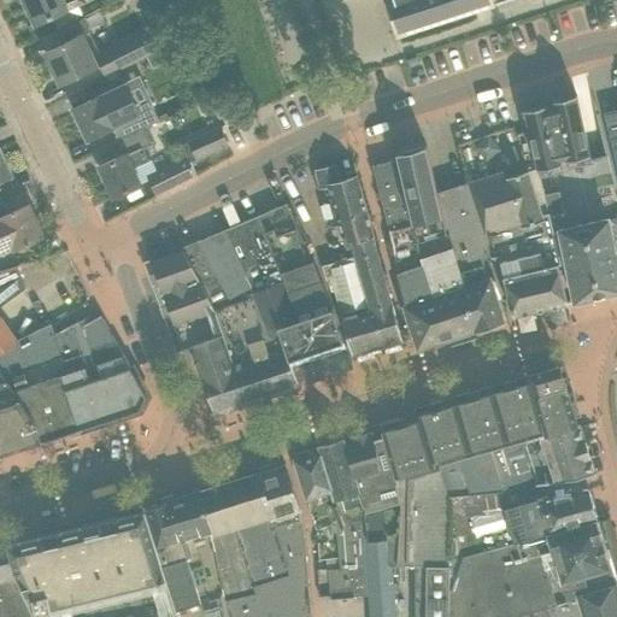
[(22,0),(34,25),(87,1),(86,0),(22,0)]
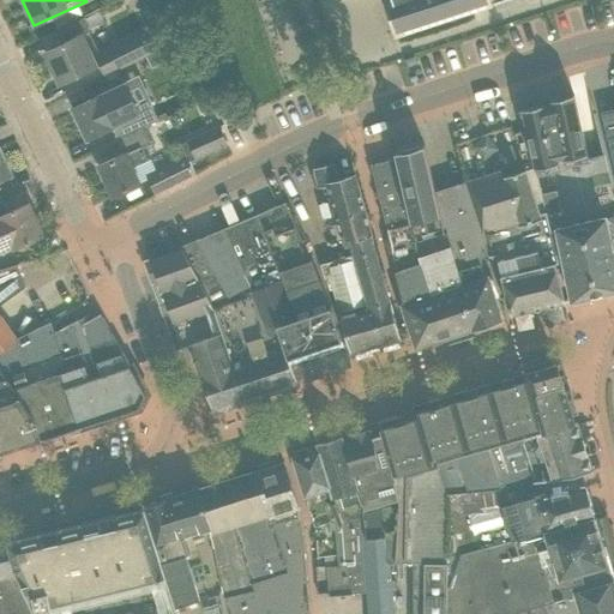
[(383,0),(396,36),(506,0),(383,0)]
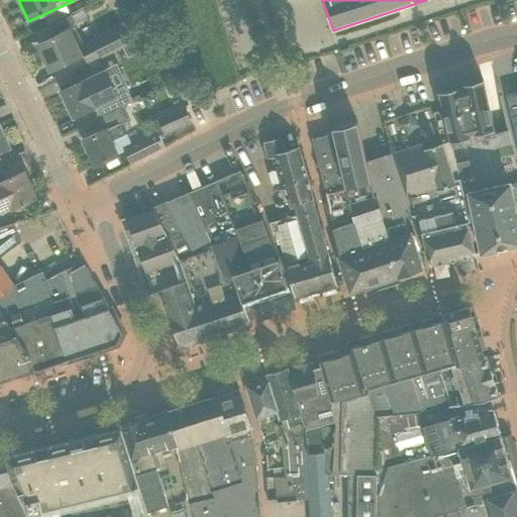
[(53,36),(38,43),(50,69),(69,61),(83,54),(88,65),(116,50),(123,47),(132,43),(134,41),(125,22),(83,43),(79,45),(71,29),(76,27),(70,15),(66,16),(47,25),(53,36)]
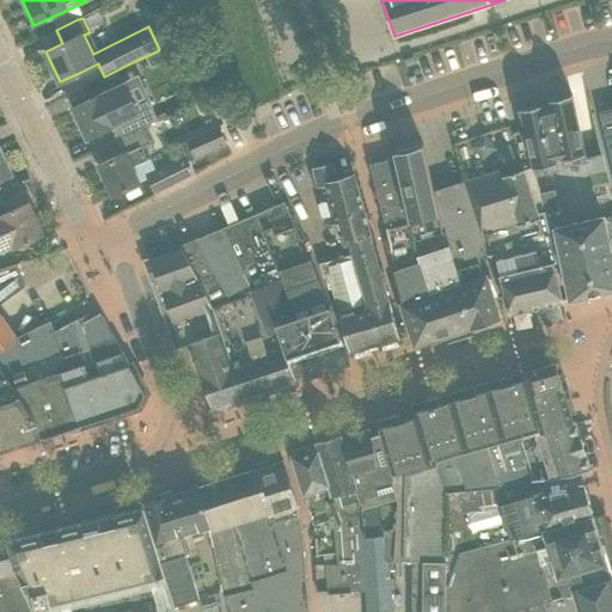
[(157,51),(146,56),(151,67),(161,62),(157,51)]
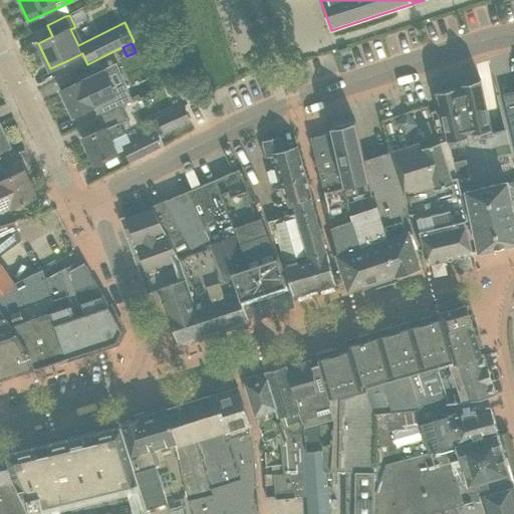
[(103,69),(60,90),(72,116),(94,105),(99,115),(132,100),(126,88),(115,93),(103,69)]
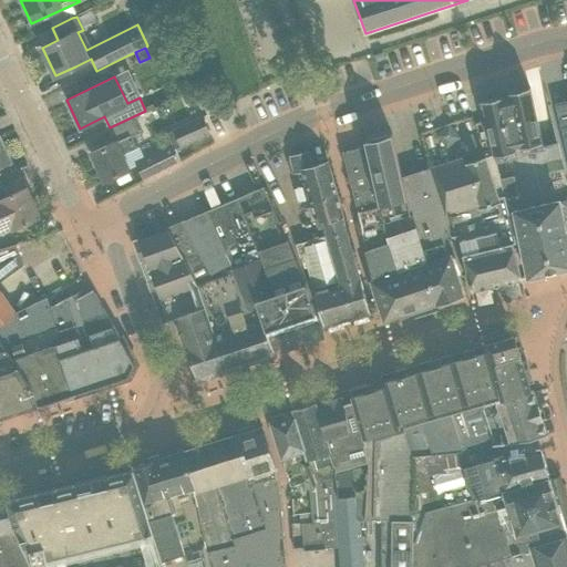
[(503,95),(482,100),(486,120),(496,163),(517,158),(517,156),(516,153),(517,153),(521,153),(522,152),(523,155),(544,150),(529,86),(507,92),(508,96),(503,98),(503,95)]
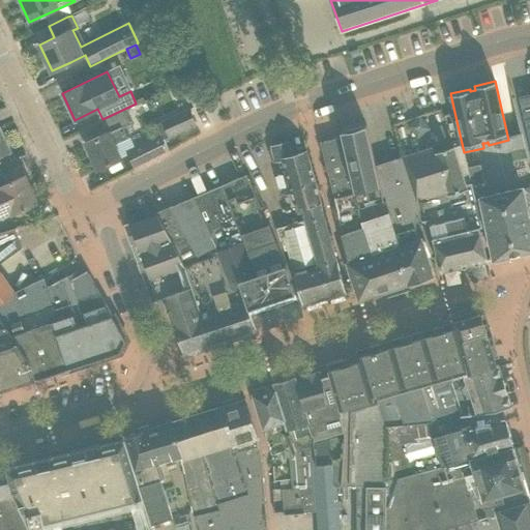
[(529,93),(519,96),(529,144),(529,93)]
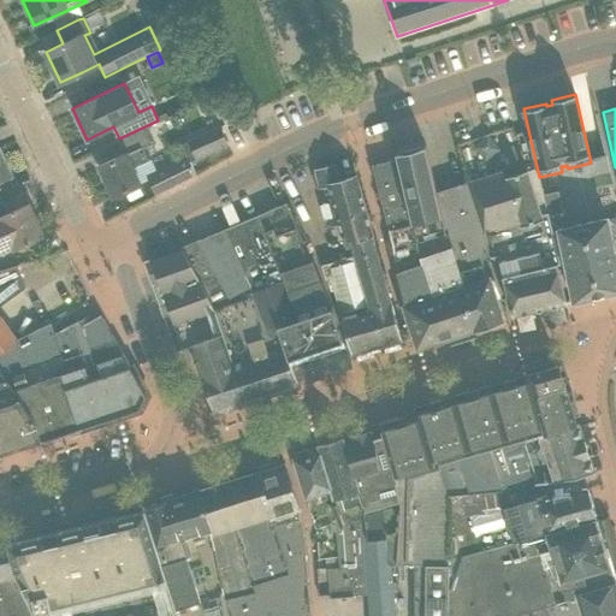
[(141,146),(153,141),(147,126),(118,140),(124,154),(99,165),(113,196),(140,184),(132,167),(147,160),(141,146)]
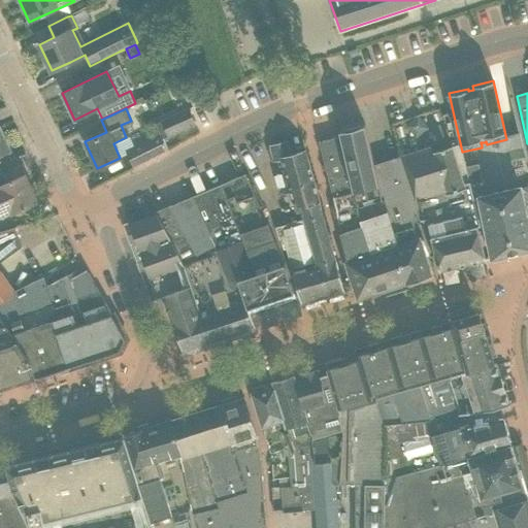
[(163,138),(195,124),(188,108),(160,121),(165,131),(160,133),(159,133),(167,150),(168,150),(163,138)]
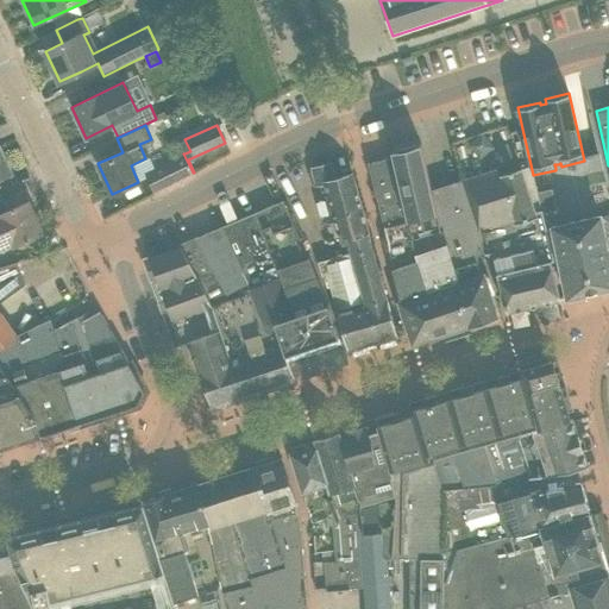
[(421,144),(414,145),(413,140),(396,144),(397,149),(391,150),(393,156),(391,157),(412,238),(443,231),(432,189),(421,144)]
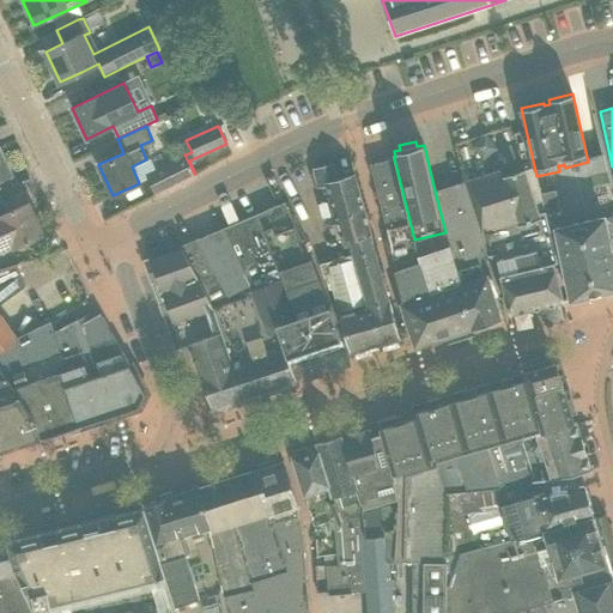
[(156,169),(146,174),(149,178),(156,193),(157,193),(194,175),(194,174),(184,155),(186,155),(181,145),(171,150),(176,159),(171,162),(156,169)]
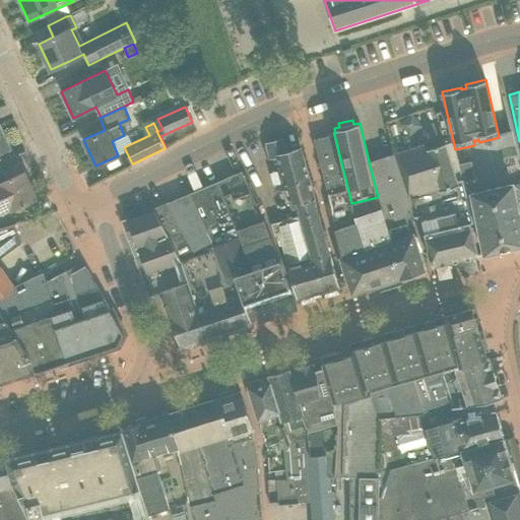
[(0,152),(10,147),(0,125),(0,158),(0,159),(0,157),(0,152)]
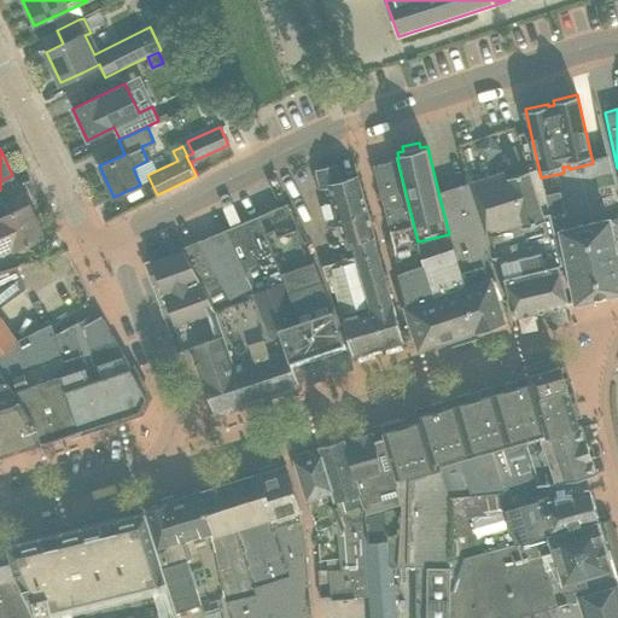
[(449,234),(418,242),(397,159),(373,165),(394,246),(397,273),(406,307),(419,347),(502,319),(483,261),(491,258),(466,184),(438,192),(449,234)]
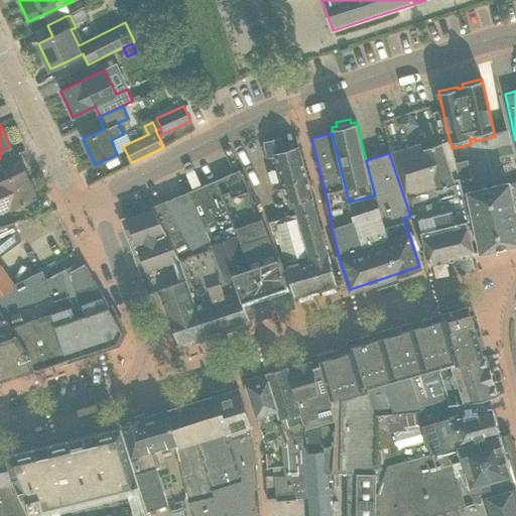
[(297,146),(284,150),(280,138),(264,142),(269,158),(274,157),(288,206),(293,205),(296,215),(315,209),(297,146)]
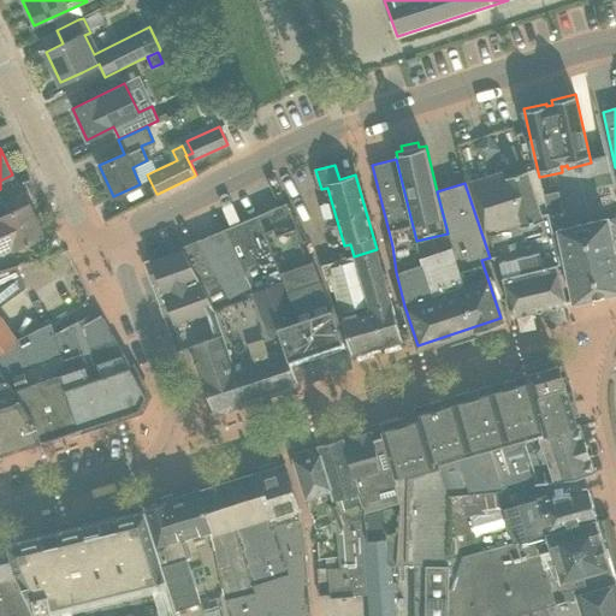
[(546,212),(544,213),(527,170),(505,177),(503,170),(465,183),(490,258),(497,255),(511,317),(566,303),(558,271),(561,271),(546,212)]
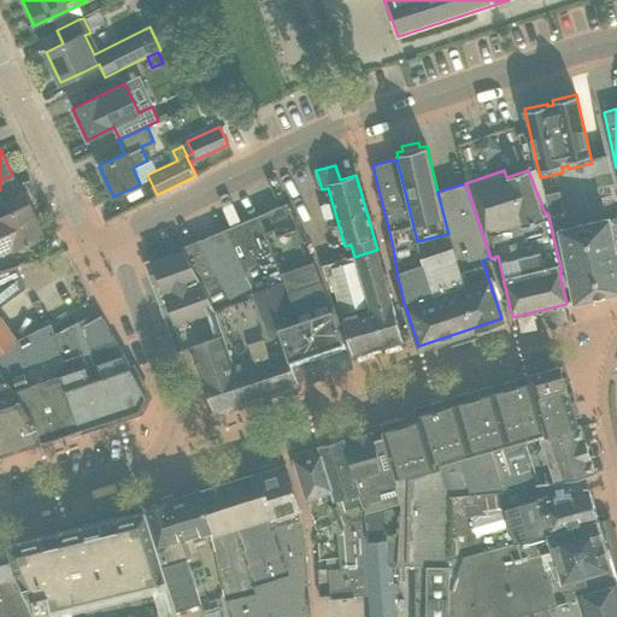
[(30,204),(7,213),(3,201),(0,203),(0,253),(12,248),(12,250),(43,235),(30,204)]
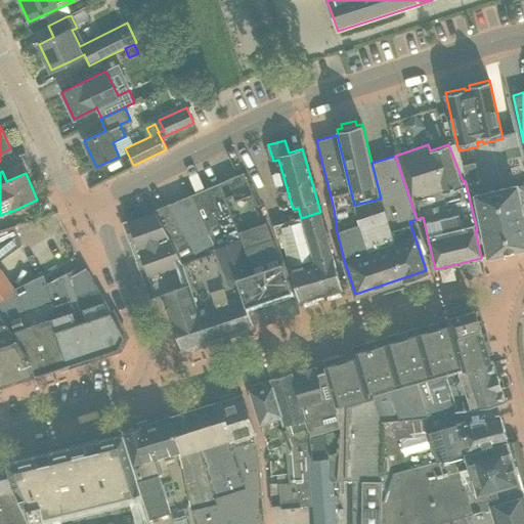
[(280,259),(252,191),(244,172),(189,195),(214,248),(231,290),(236,288),(247,311),(248,311),(294,296),(280,259)]
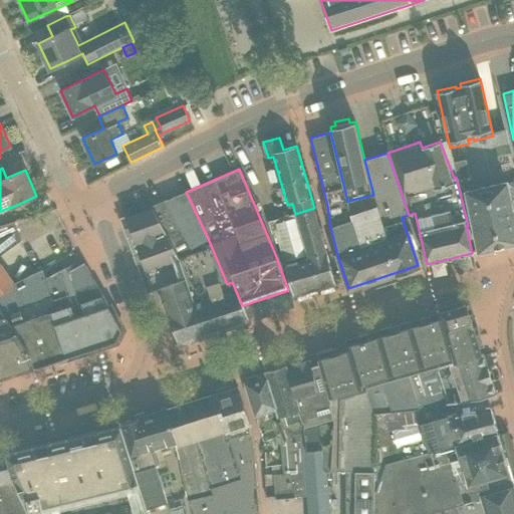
[(513,218),(505,182),(464,192),(460,176),(456,177),(468,226),(472,225),(478,252),(513,243),(513,218)]
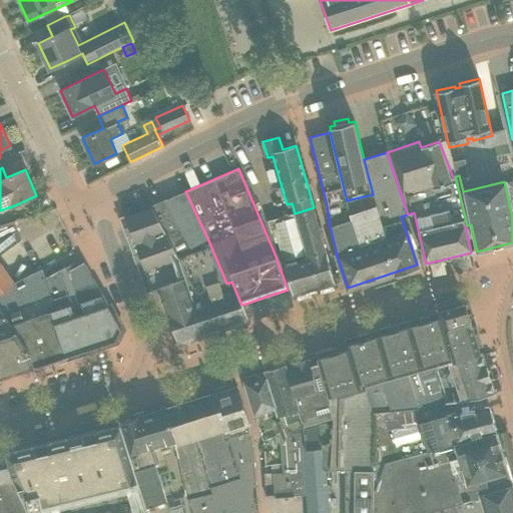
[(254,192),(267,188),(270,187),(268,180),(250,184),(254,192)]
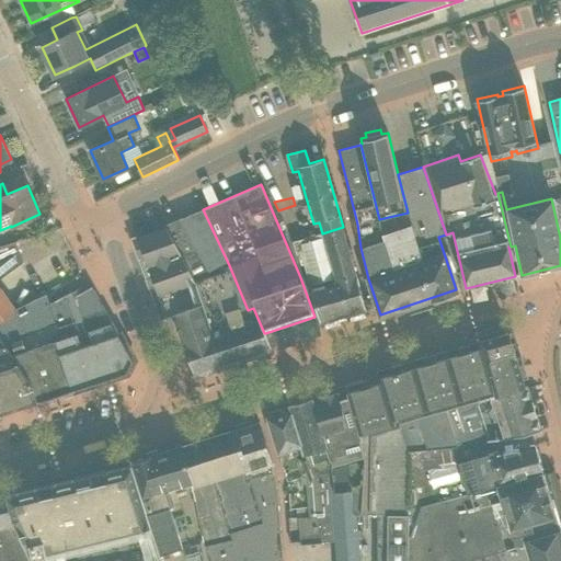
[(293,241),(304,238),(292,206),(278,210),(293,241)]
